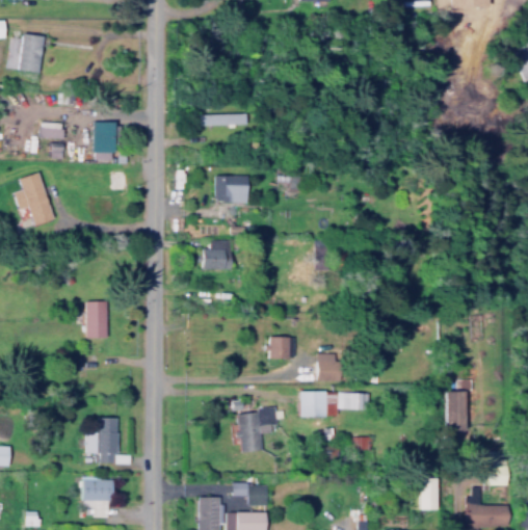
[(22,30),(44,32),(38,70),(18,67),(22,30)]
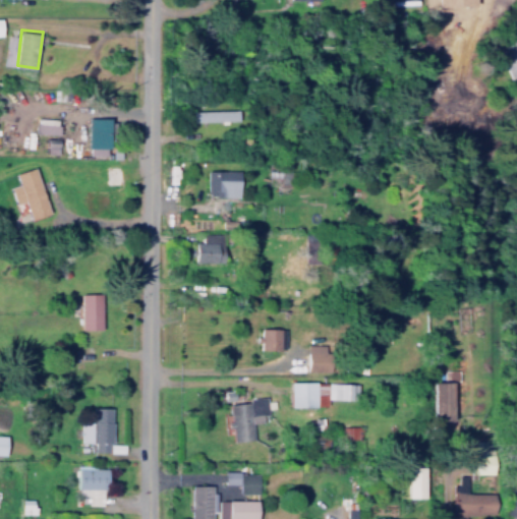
[(198,113),(198,124),(242,122),(242,111),(198,113)]
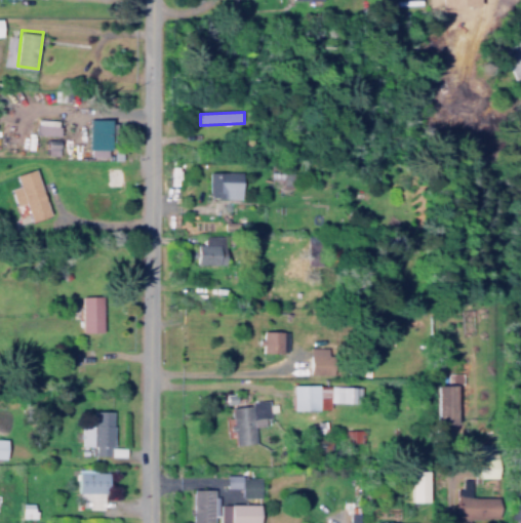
[(93,118),(111,119),(110,155),(92,155),(93,118)]
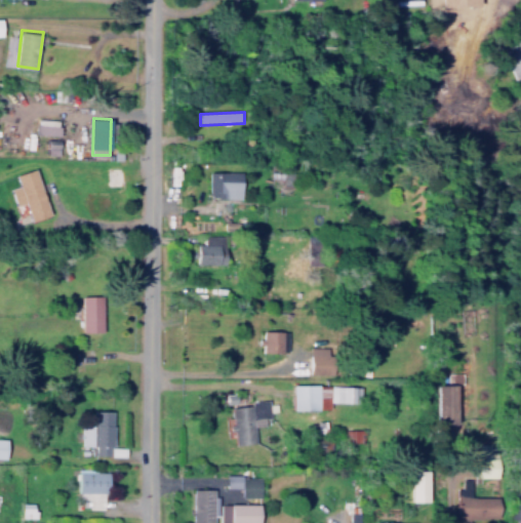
[(62,122),(39,120),(39,136),(62,137),(62,122)]
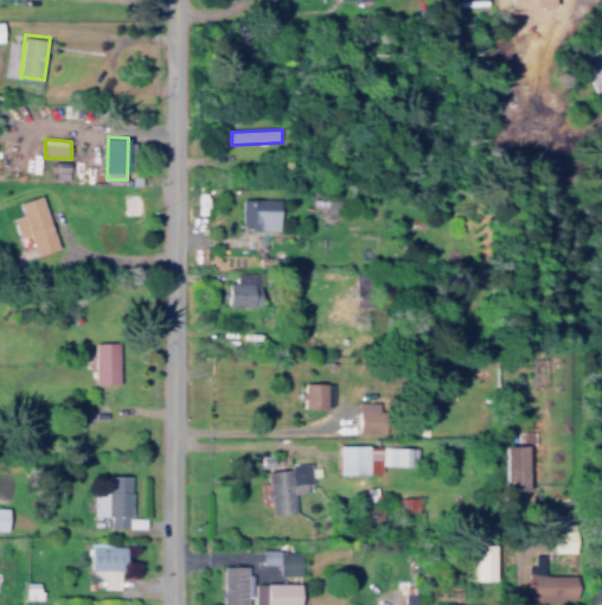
[(125,191),(143,191),(143,212),(126,214),(125,191)]
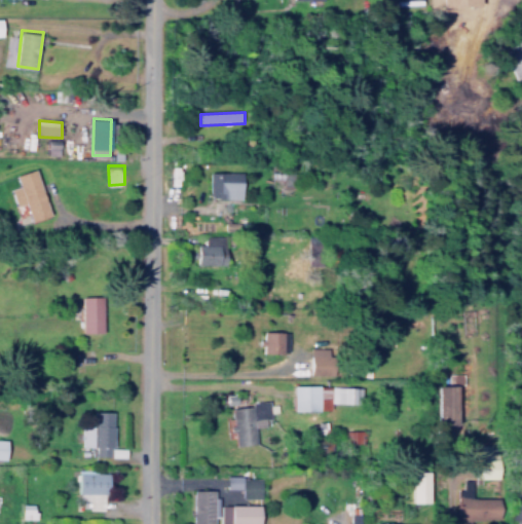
[(36,166),(52,214),(34,220),(27,201),(19,204),(12,186),(21,183),(17,173),(36,166)]
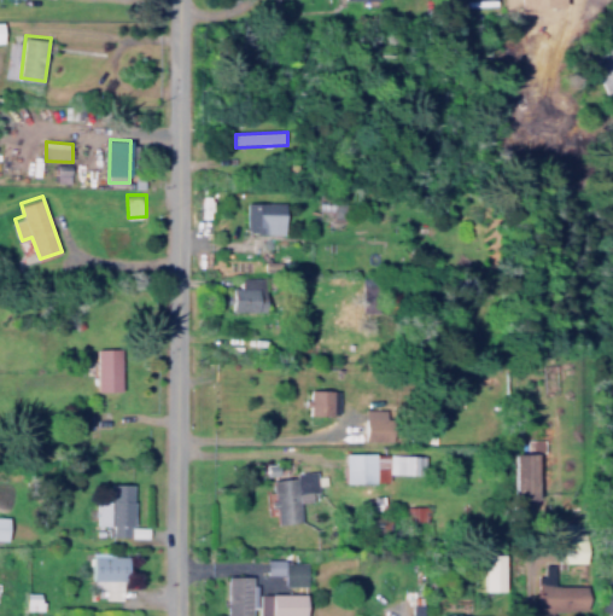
[(249,236),(289,236),(290,204),(249,204),(249,236)]
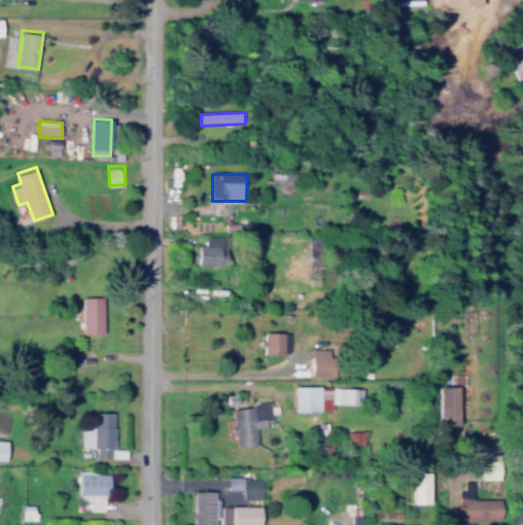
[(231,238),(209,237),(208,246),(199,246),(199,267),(230,268),(231,238)]
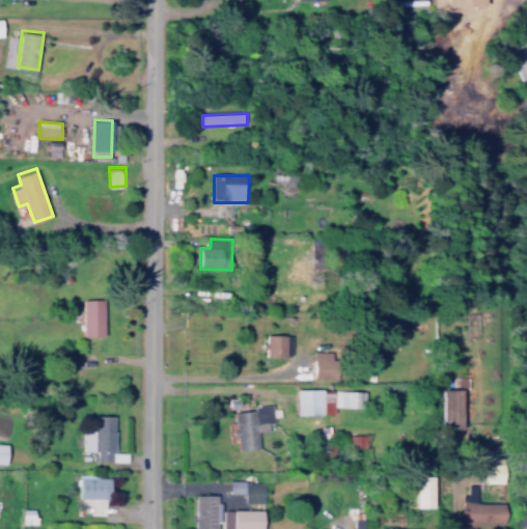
[(86,301),(86,337),(107,338),(108,301),(86,301)]
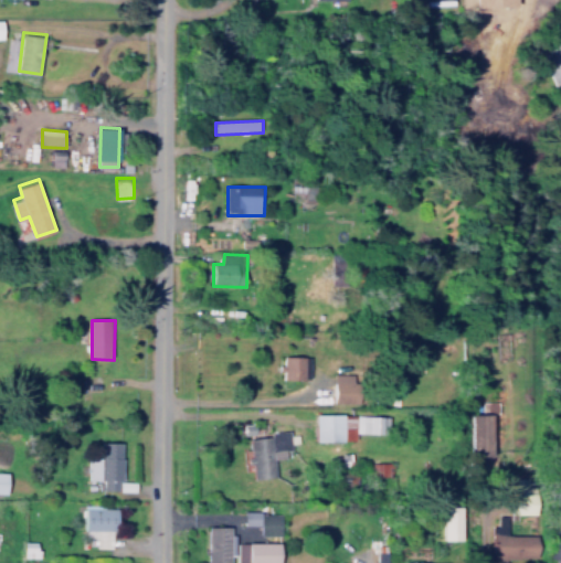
[(308,381),(308,358),(284,358),(284,381),(308,381)]
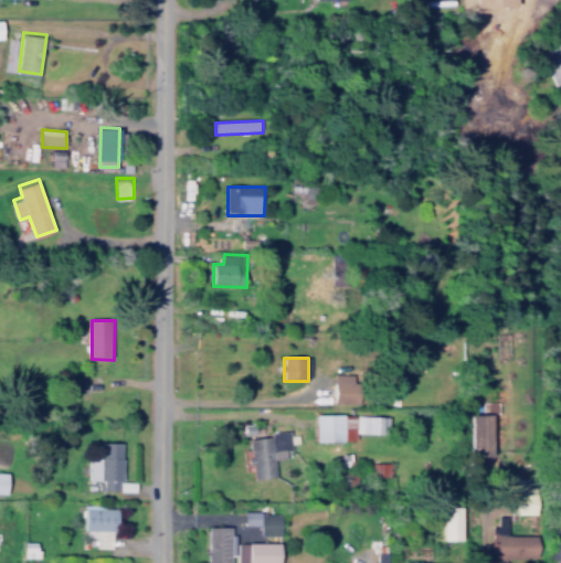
[(363,376),(337,375),(336,404),(362,405),(363,376)]
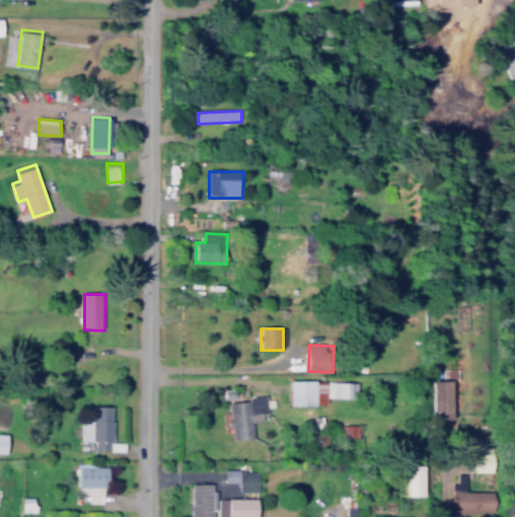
[(318,381),(292,381),(293,407),(318,407),(318,381)]
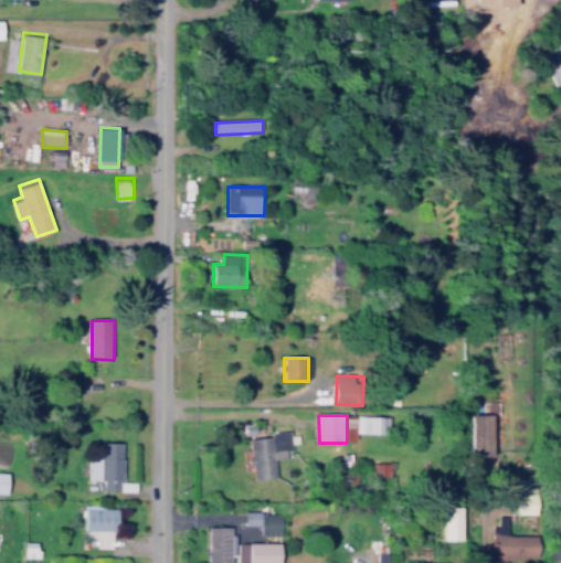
[(477,415),(477,457),(500,458),(501,415),(477,415)]
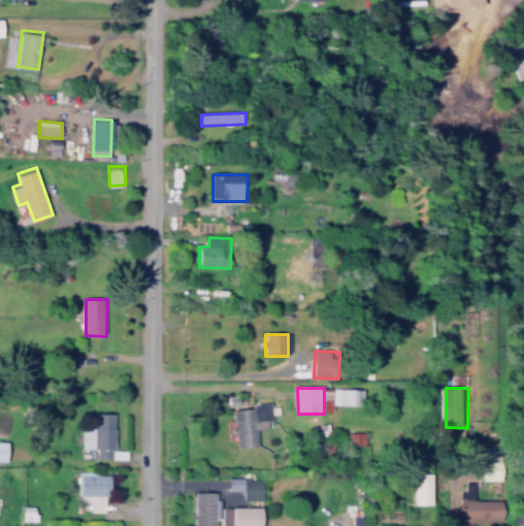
[(365,390),(334,390),(334,406),(365,406),(365,390)]
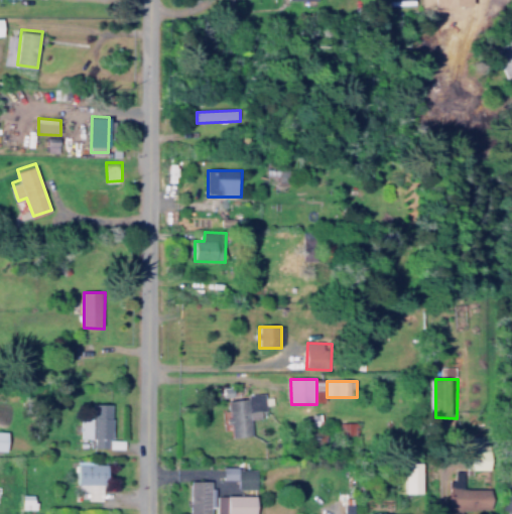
[(233,439),(255,437),(253,419),(268,418),(266,394),(249,396),(249,400),(230,402),(233,439)]
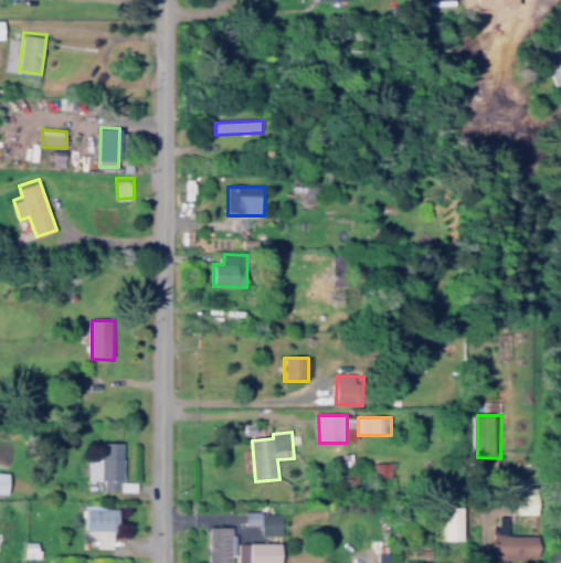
[(125,444),(99,444),(98,460),(91,459),(91,482),(104,482),(103,492),(124,492),(125,444)]
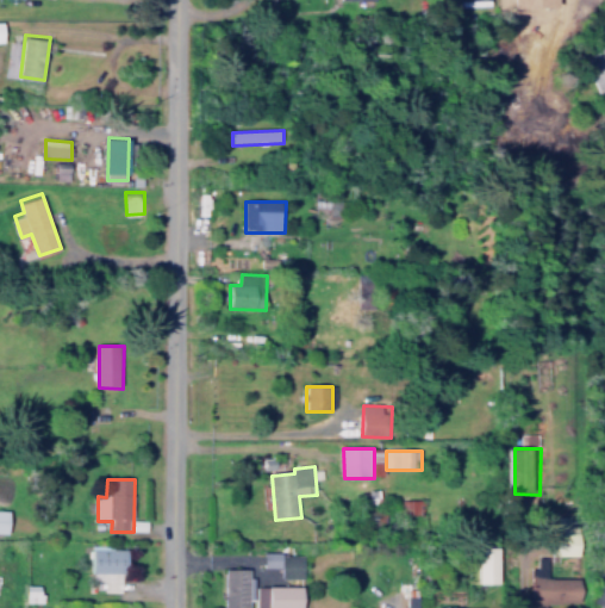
[(11,512),(0,510),(0,534),(11,535),(11,512)]
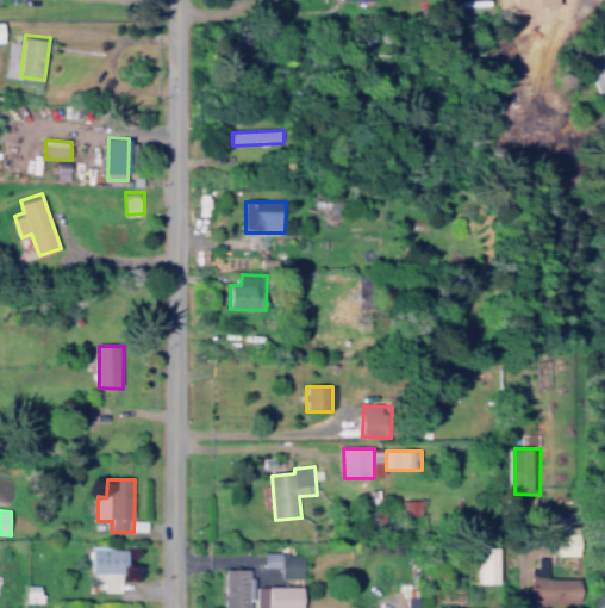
[(481,584),(503,584),(504,548),(482,548),(481,584)]
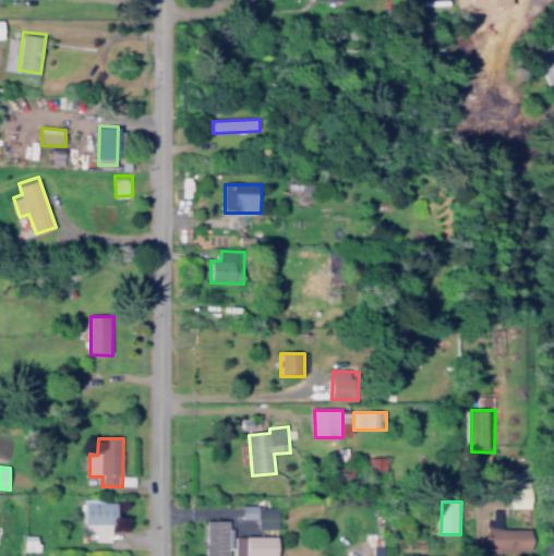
[(86,503),(86,532),(96,532),(96,543),(111,543),(112,526),(118,526),(119,504),(86,503)]
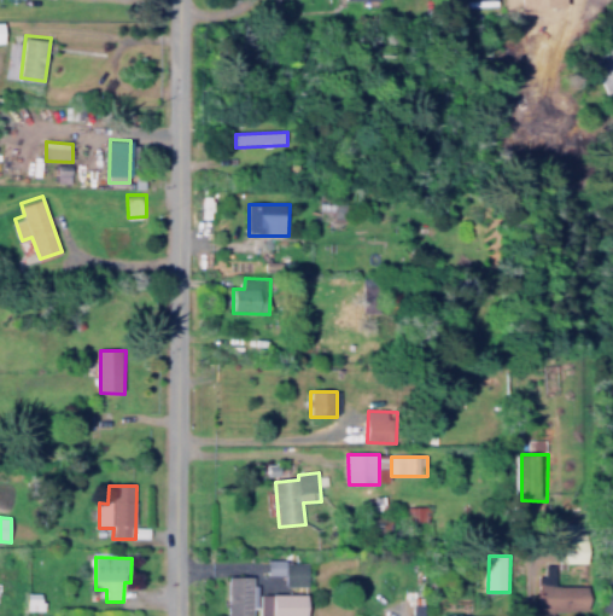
[(310,563),(269,562),(269,576),(287,577),(287,588),(310,588),(310,563)]
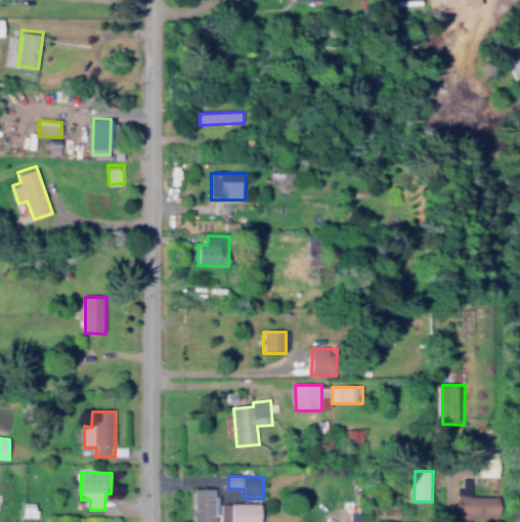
[(504,518),(504,498),(473,497),(473,480),(462,480),(461,517),(504,518)]
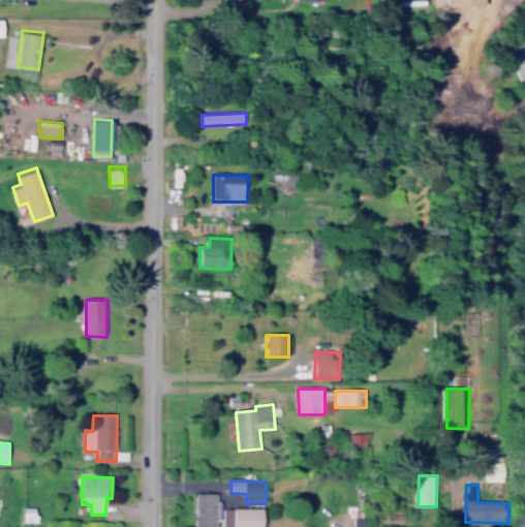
[(217,526),(218,522),(221,522),(222,495),(197,494),(196,526),(217,526)]
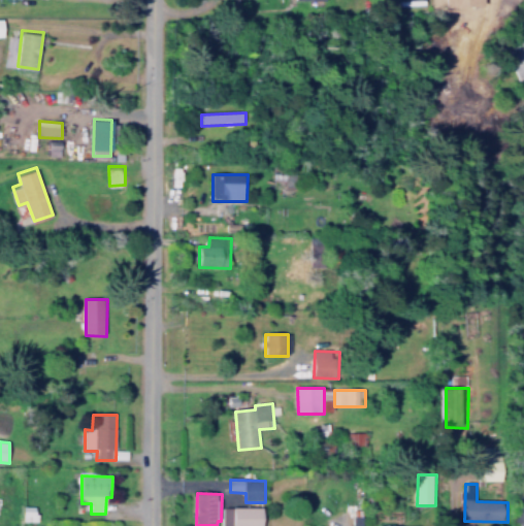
[(265,525),(266,510),(224,507),(223,525),(265,525)]
